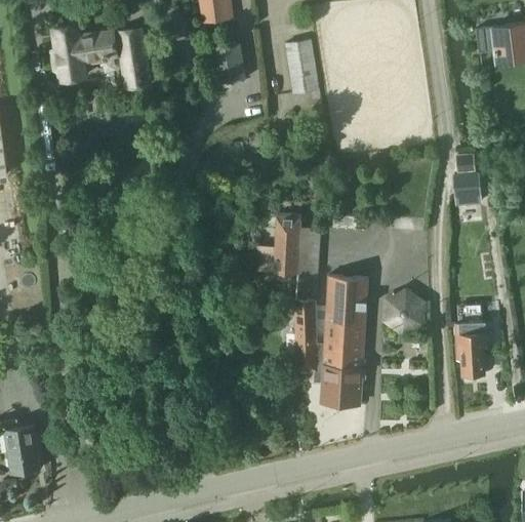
[(227,0),(199,0),(203,24),(230,19),(227,0)]
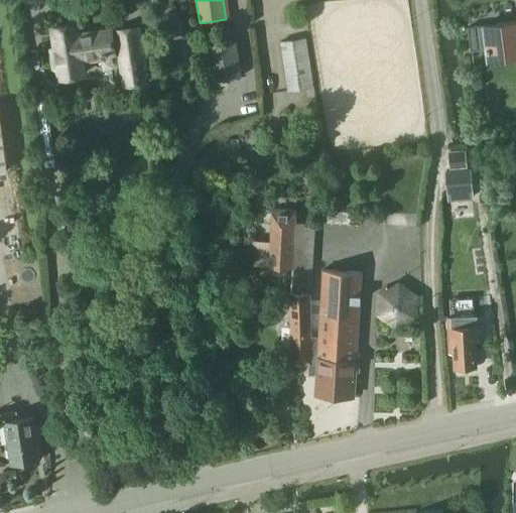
[(515,21),(468,29),(471,51),(487,48),(489,61),(515,56),(515,21)]
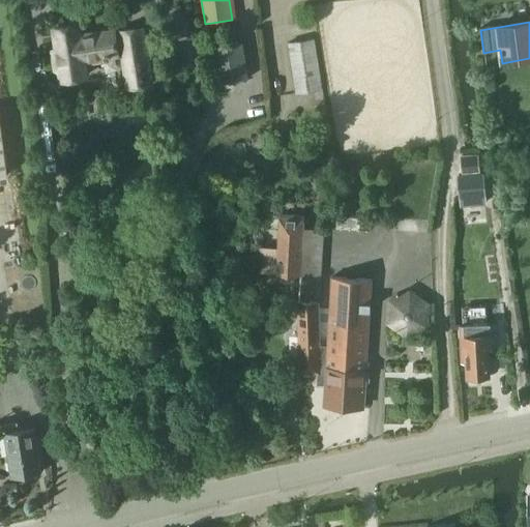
[(57,52),(51,53),(54,72),(60,71),(62,82),(85,79),(82,62),(121,56),(126,90),(151,86),(147,60),(133,62),(128,31),(79,39),(77,28),(54,31),(57,52)]
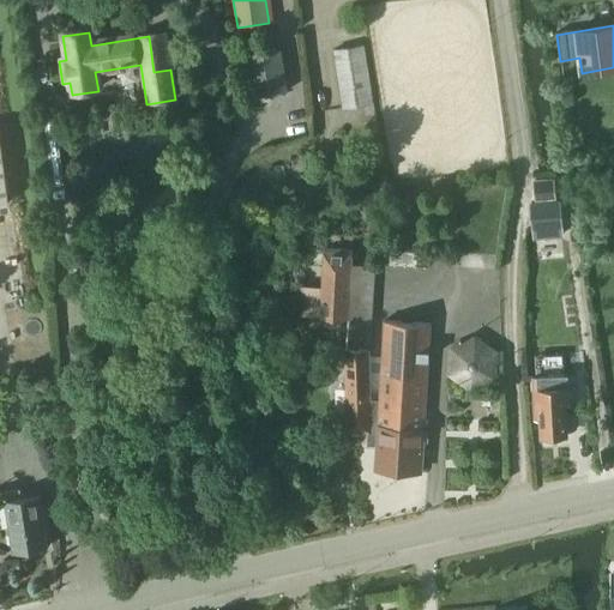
[(337,52),(333,52),(343,112),(345,112),(365,109),(367,130),(375,128),(372,108),(363,48),(337,52)]
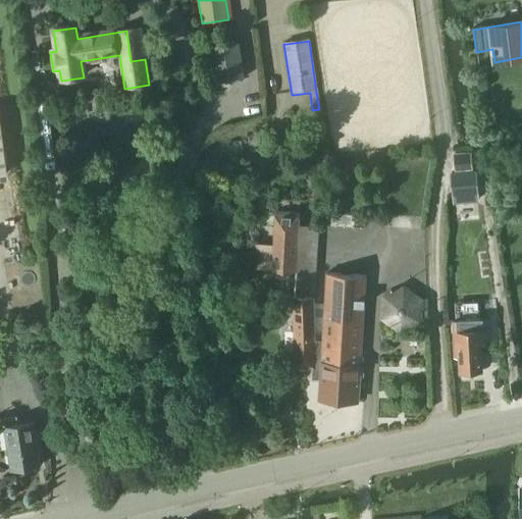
[(238,43),(209,47),(215,84),(244,80),(238,43)]
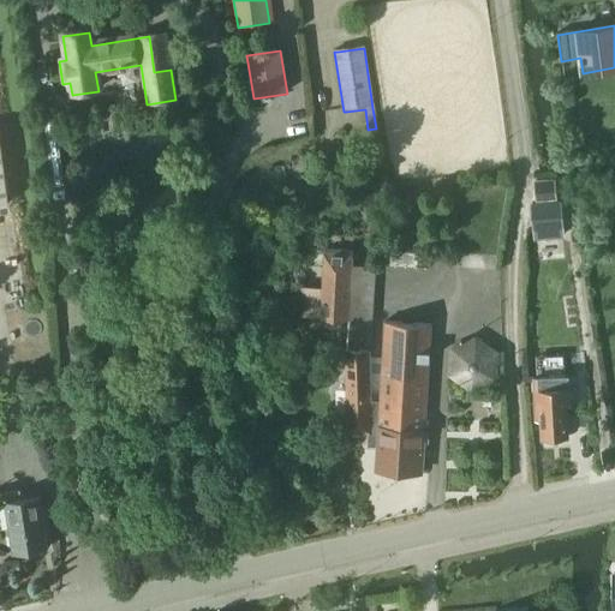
[(560,204),(531,207),(533,232),(562,229),(560,204)]
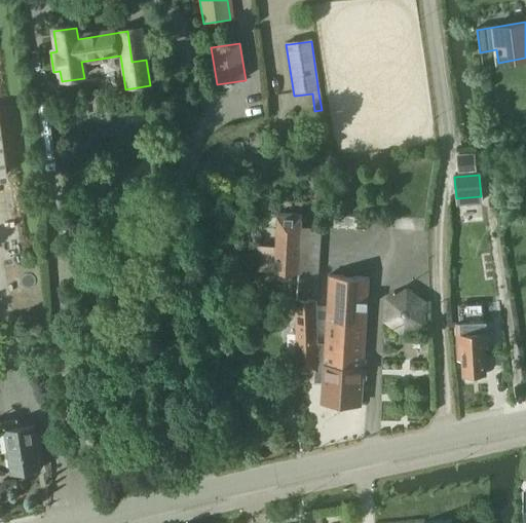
[(326,198),(334,202),(342,186),(335,182),(326,198)]
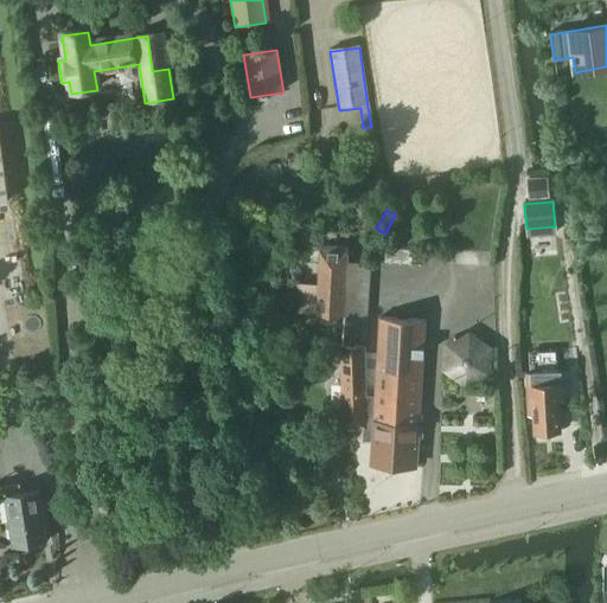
[(320,249),(317,315),(344,316),(347,250),(320,249)]
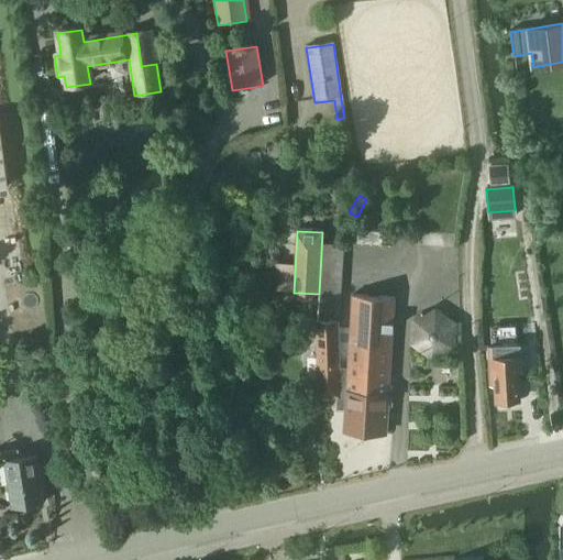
[(320,263),(342,264),(343,245),(322,244),(320,263)]
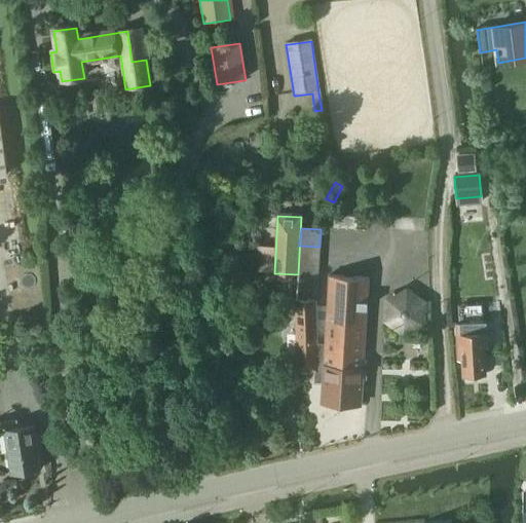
[(316,373),(315,373),(314,383),(323,384),(322,405),(361,407),(368,279),(329,276),(324,360),(317,359),(316,373)]
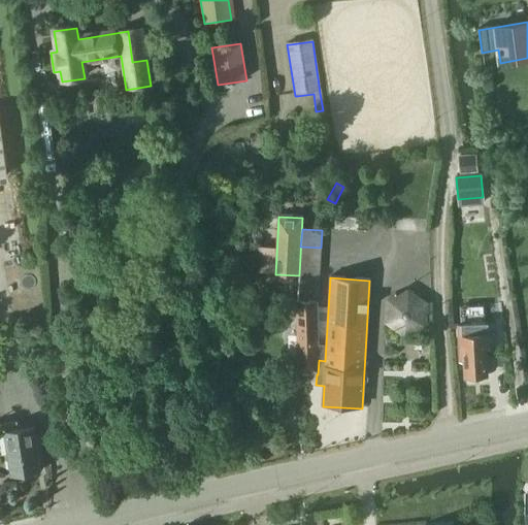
[(451,282),(451,292),(460,292),(460,282),(451,282)]
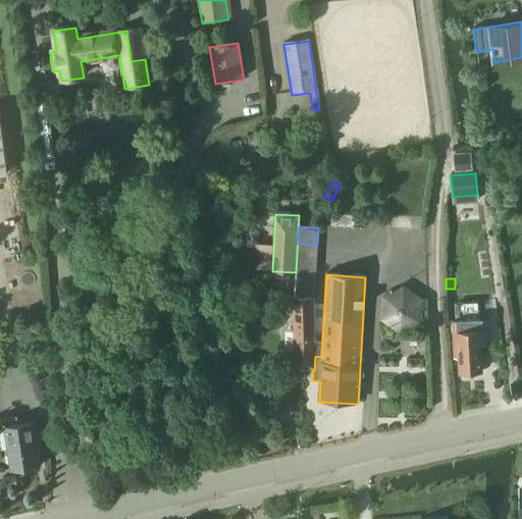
[(479,298),(482,317),(497,315),(493,296),(479,298)]
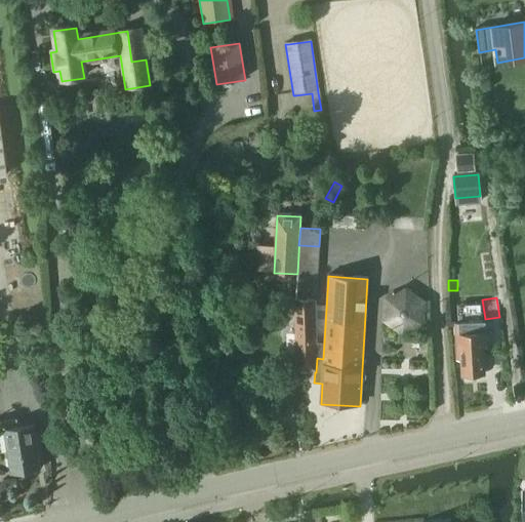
[(290,357),(290,370),(315,372),(316,372),(317,358),(316,300),(295,300),(296,357),(290,357)]
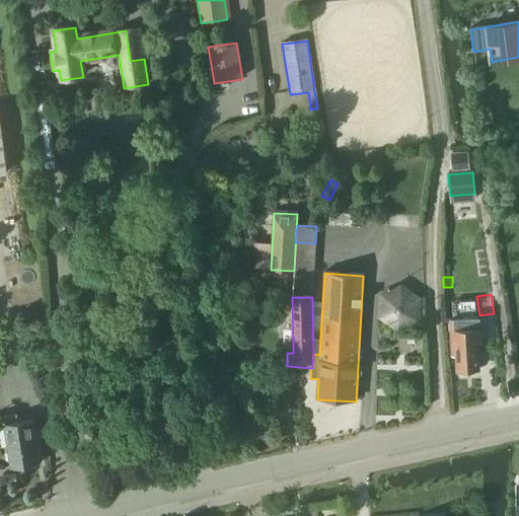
[(480,319),(451,320),(452,350),(452,357),(457,356),(457,371),(459,371),(464,373),(471,373),(476,370),(478,370),(477,344),(480,344),(480,319)]
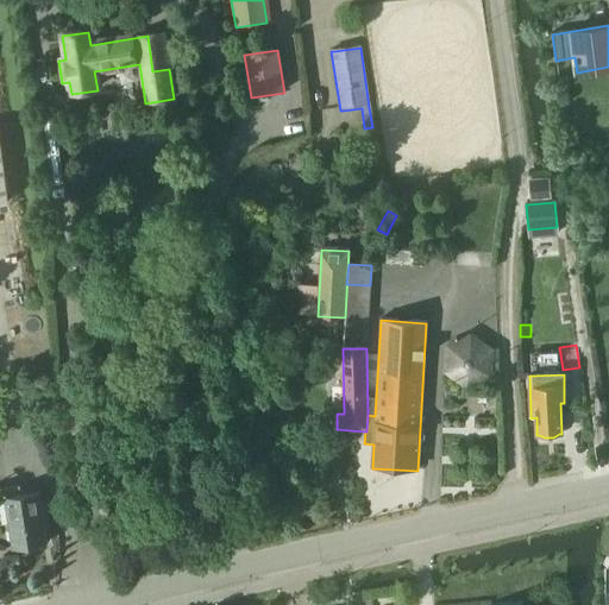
[(6,500),(13,550),(46,546),(39,496),(6,500)]
